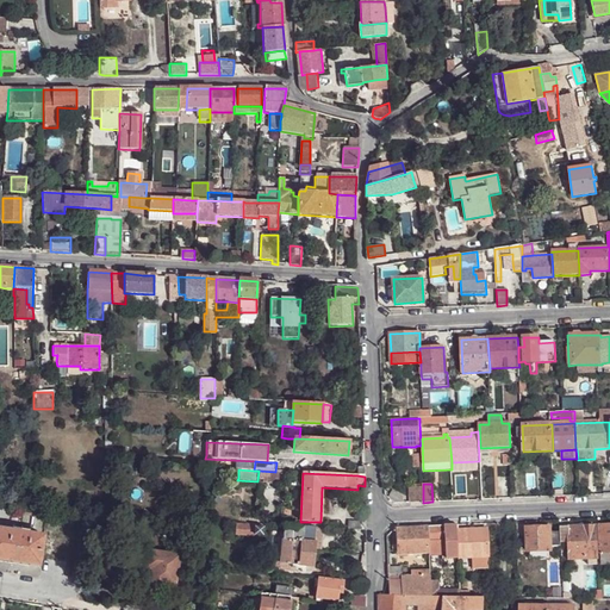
[(422,486),(411,487),(411,503),(423,503),(422,486)]
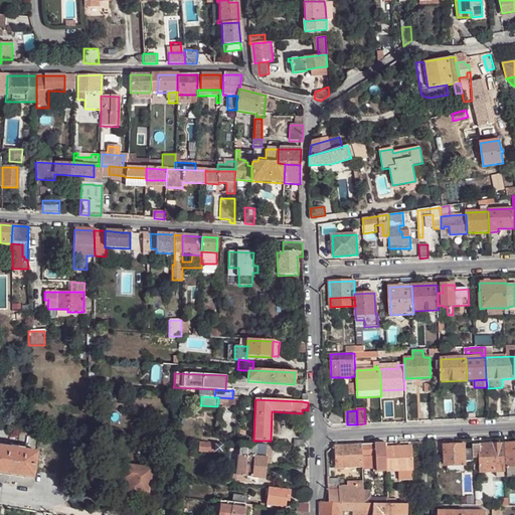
[(8,431),(0,428),(0,438),(7,439),(8,431)]
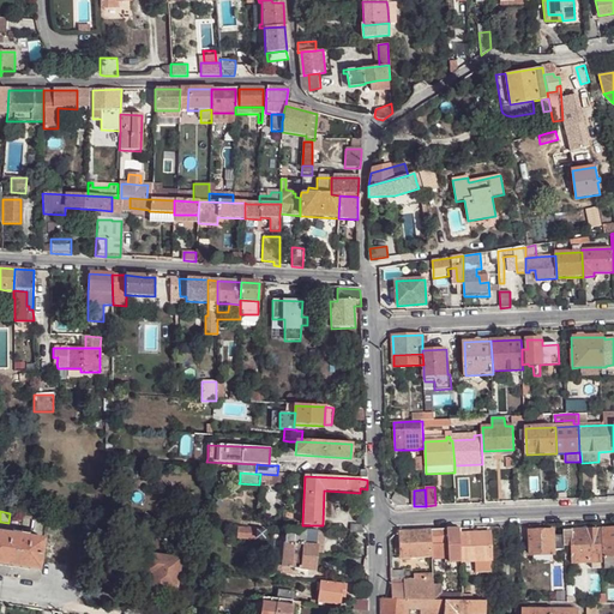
[(367,535),(368,535),(368,534),(367,533),(365,531),(362,525),(349,525),(349,534),(354,534),(361,535),(367,535)]
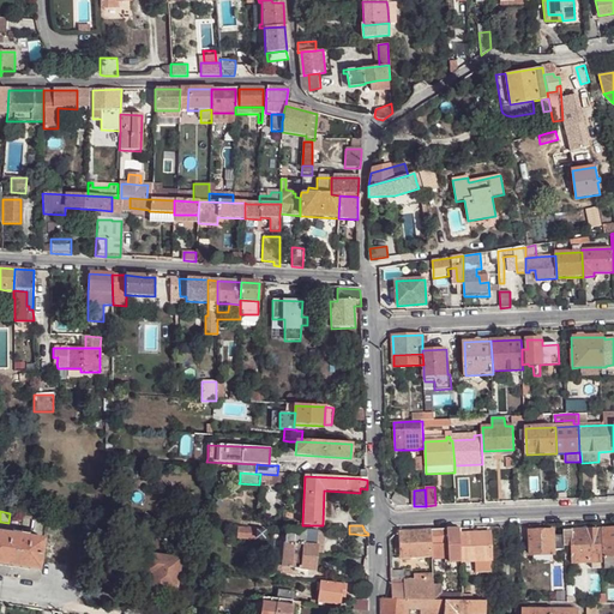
[(264,540),(265,529),(258,529),(239,528),(238,536),(264,540)]
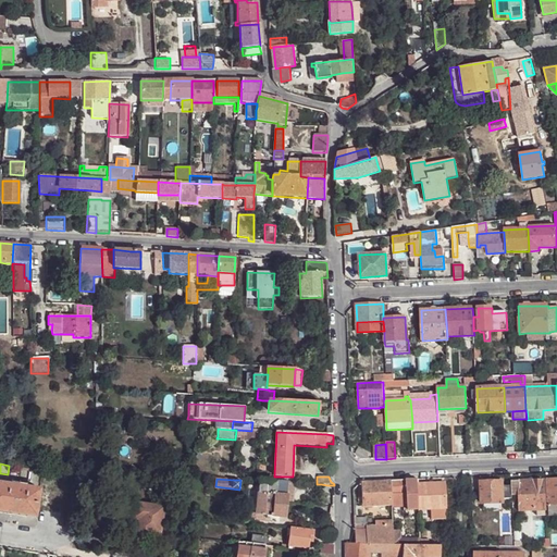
[(392,505),(392,506),(407,506),(407,510),(418,509),(418,485),(418,479),(391,480),(392,505)]
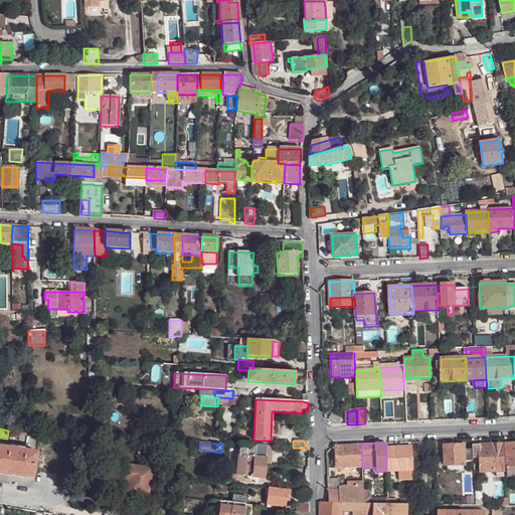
[(345,468),(362,467),(361,444),(334,445),(335,468),(336,468),(345,468)]
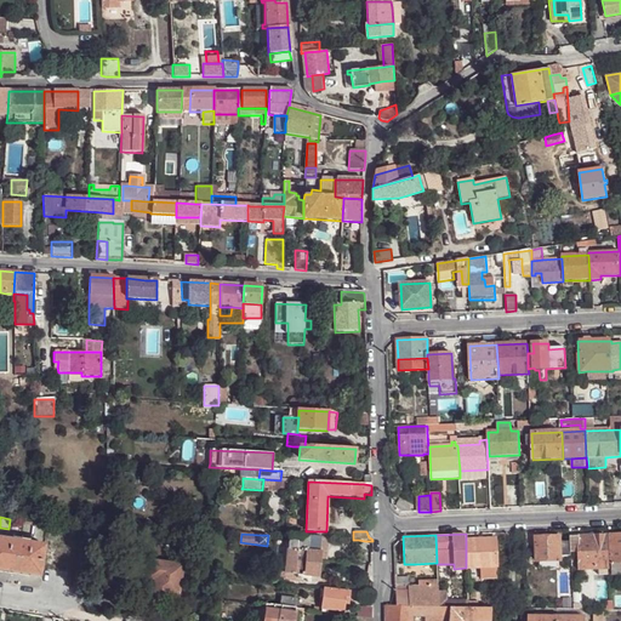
[(620,535),(610,536),(611,564),(620,563),(620,535)]
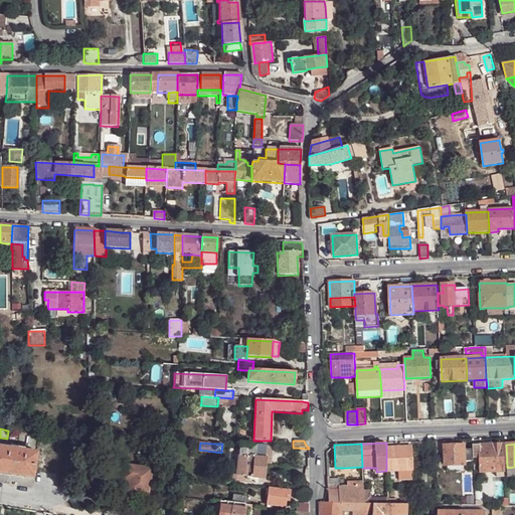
[(264,466),(266,447),(239,445),(237,477),(258,479),(263,479),(264,472),(264,466)]
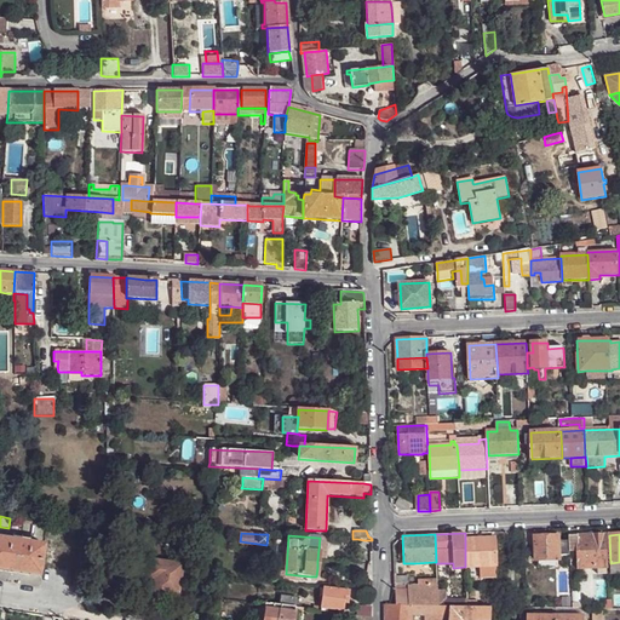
[(578,535),(569,537),(569,541),(570,551),(579,551),(579,568),(597,568),(607,567),(606,535),(578,537),(578,535)]
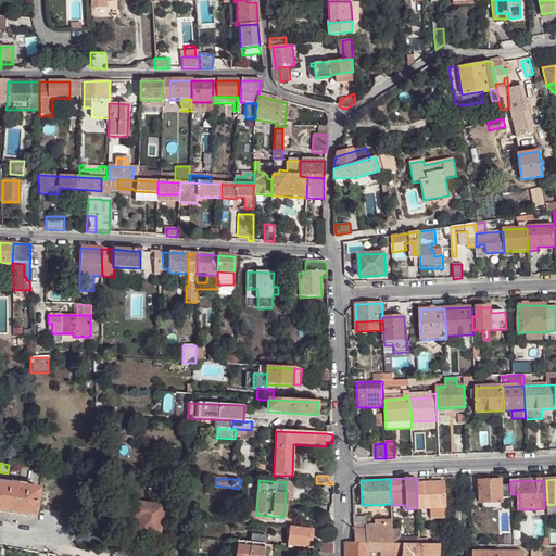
[(480,503),(482,503),(500,503),(502,503),(502,497),(501,485),(501,481),(480,481),(480,503)]
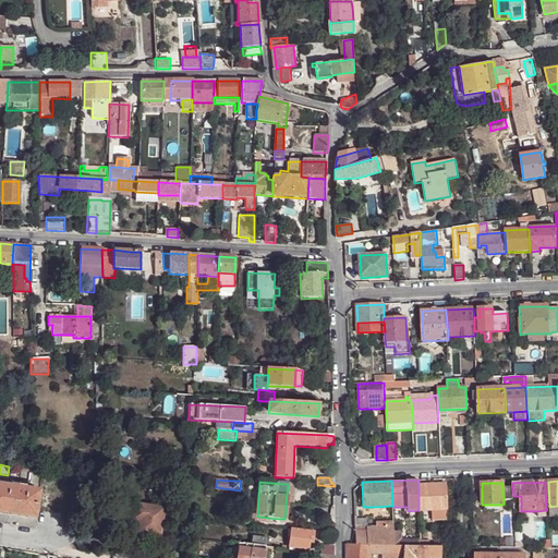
[(0,511),(36,518),(40,492),(0,484),(0,511)]
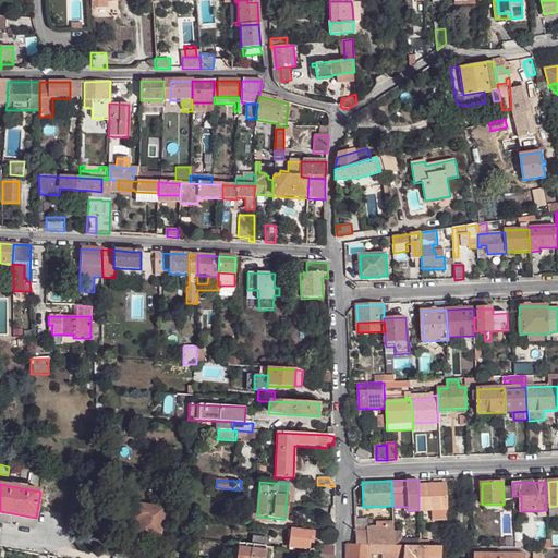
[(446,484),(419,486),(419,510),(431,509),(446,509),(446,484)]
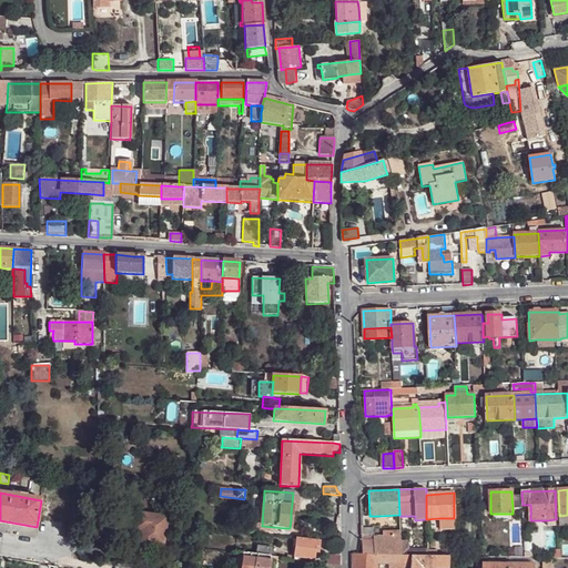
[(523,505),(521,496),(511,496),(513,508),(523,508),(523,505)]
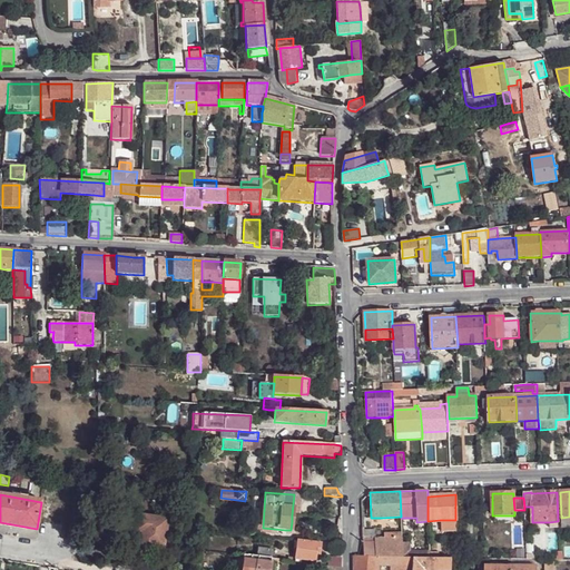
[(138,514),(137,524),(144,526),(140,549),(155,550),(156,548),(165,548),(169,519),(138,514)]
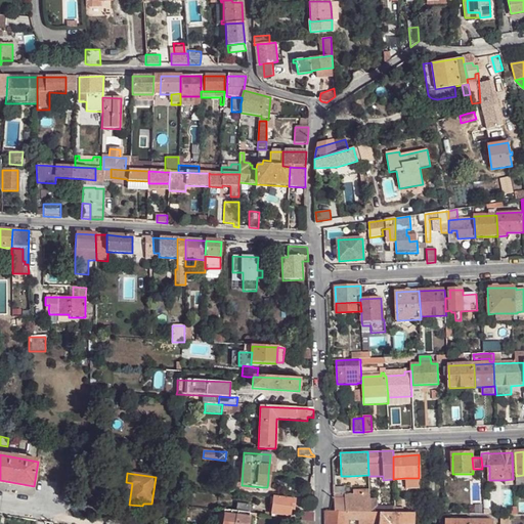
[(351,476),(342,476),(342,484),(351,483),(351,476)]
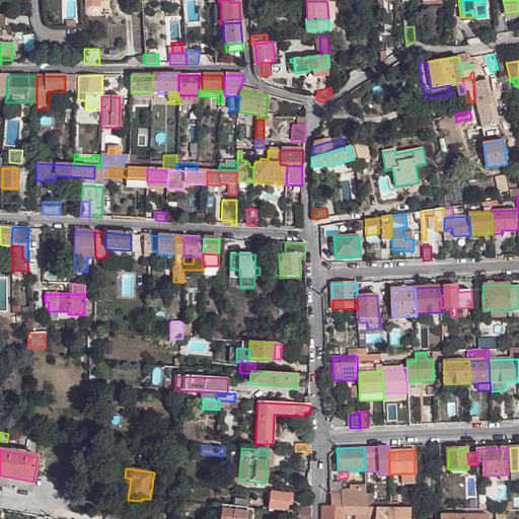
[(416,484),(415,473),(400,473),(401,484),(416,484)]
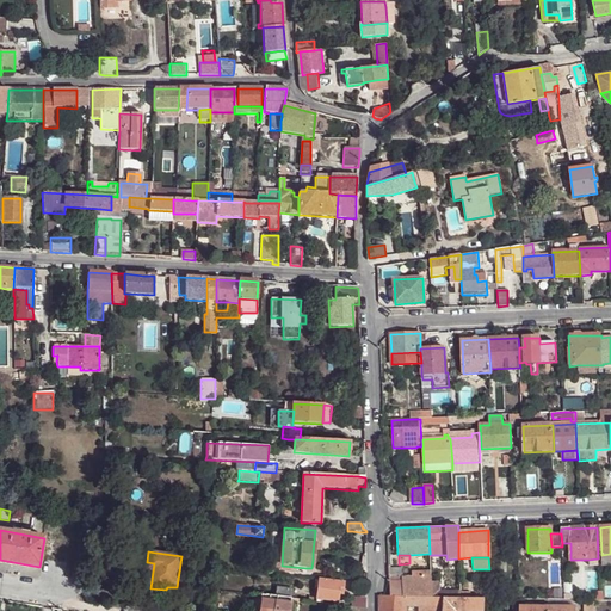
[(154,563),(147,562),(144,578),(143,582),(147,584),(146,587),(150,588),(154,563)]
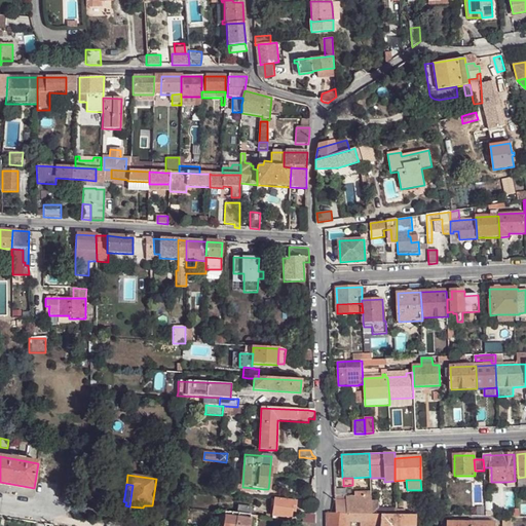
[(339,514),(347,514),(371,514),(371,501),(370,496),(355,496),(346,496),(335,497),(335,513),(335,514),(339,514)]
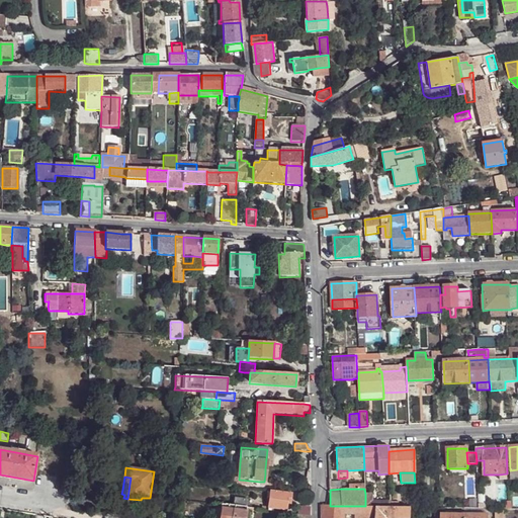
[(271,492),(268,511),(273,511),(273,509),(286,510),(287,504),(287,501),(290,501),(291,494),(271,492)]
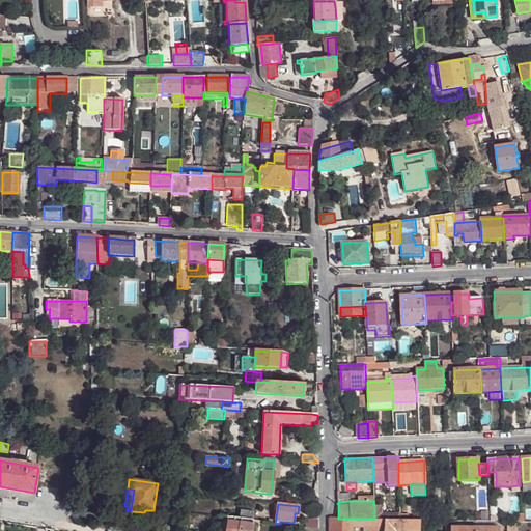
[(239,519),(240,519),(253,521),(253,512),(240,510),(239,519)]
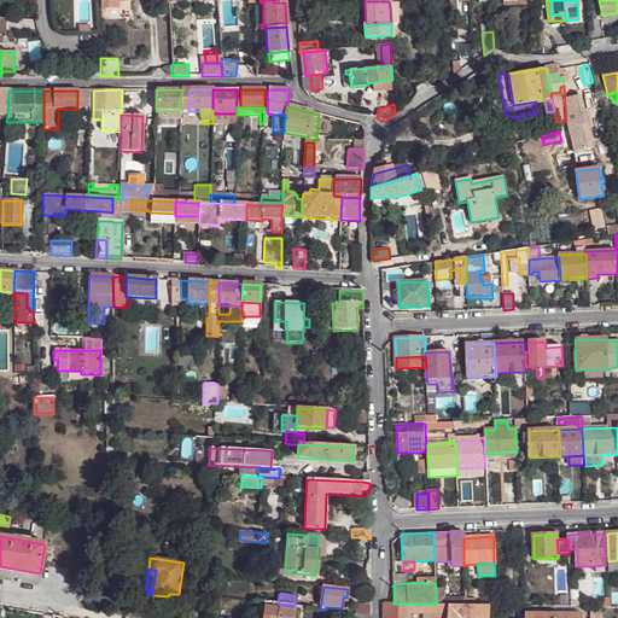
[(277,617),(279,608),(279,604),(278,604),(268,602),(264,617),(277,617)]
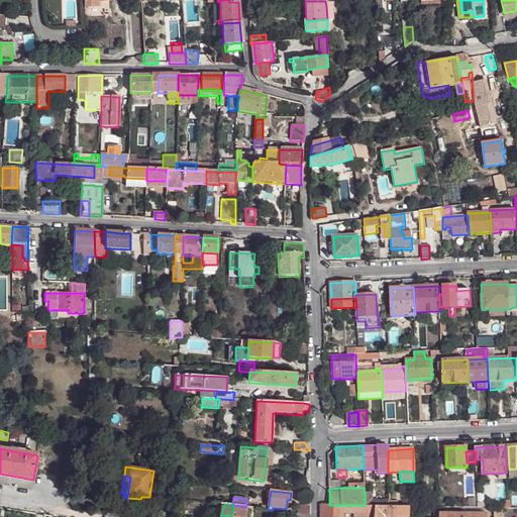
[(318,516),(326,516),(329,505),(329,504),(319,504),(318,516)]
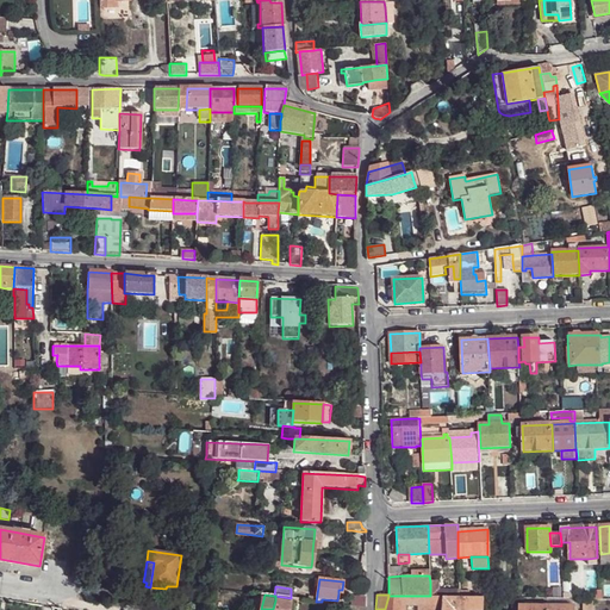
[(353,596),(352,607),(366,608),(366,599),(353,596)]
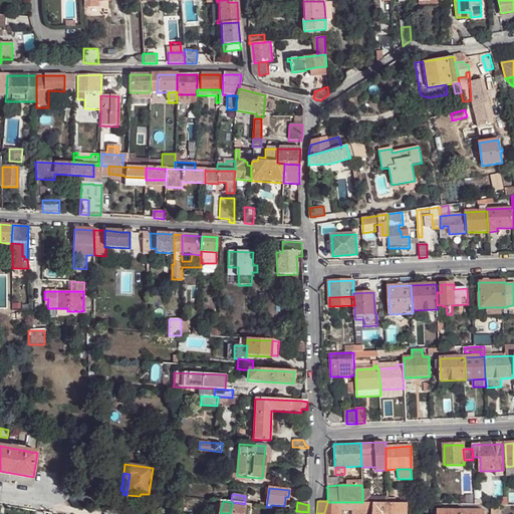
[(327,502),(324,513),(335,513),(336,509),(331,502),(327,502)]
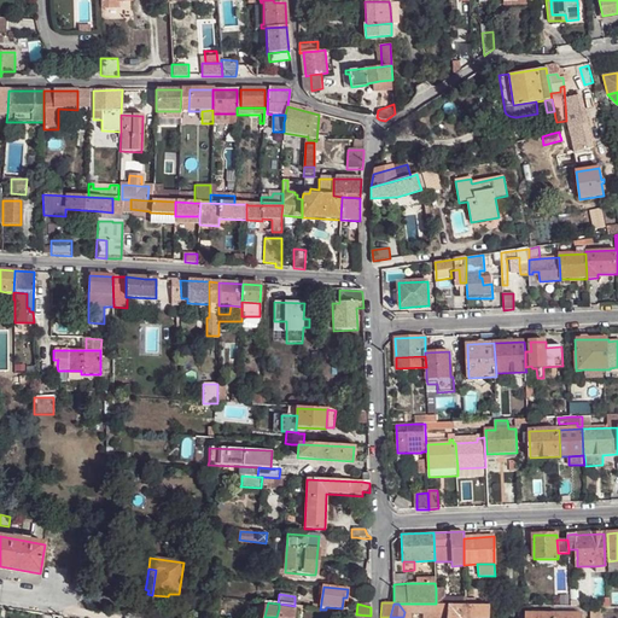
[(408,604),(398,604),(404,612),(403,617),(445,617),(447,613),(448,605),(444,605),(436,604),(408,604)]
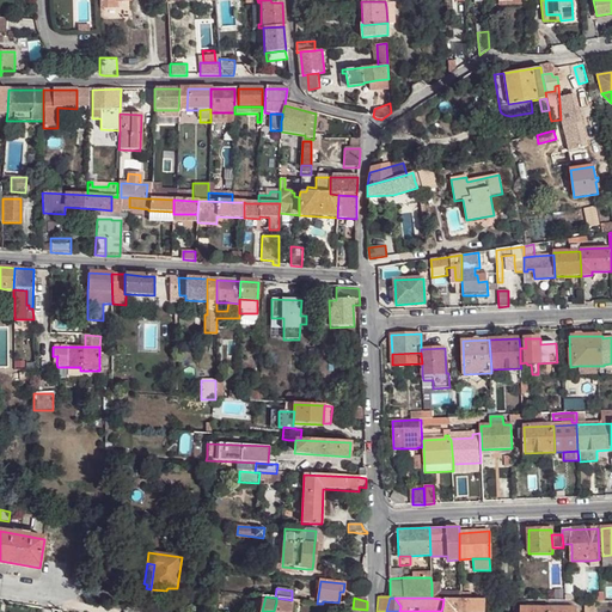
[(461,599),(444,599),(442,607),(441,611),(453,611),(454,611),(459,611),(482,611),(483,611),(482,601),(482,599),(461,599)]
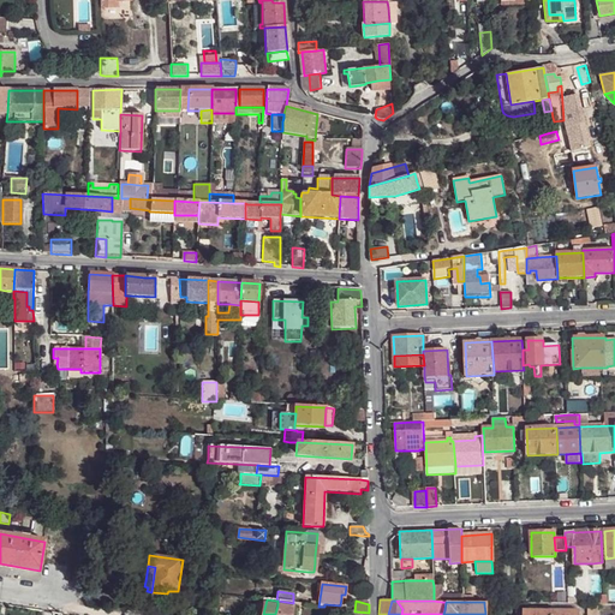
[(598,614),(599,604),(587,604),(587,614),(598,614)]
